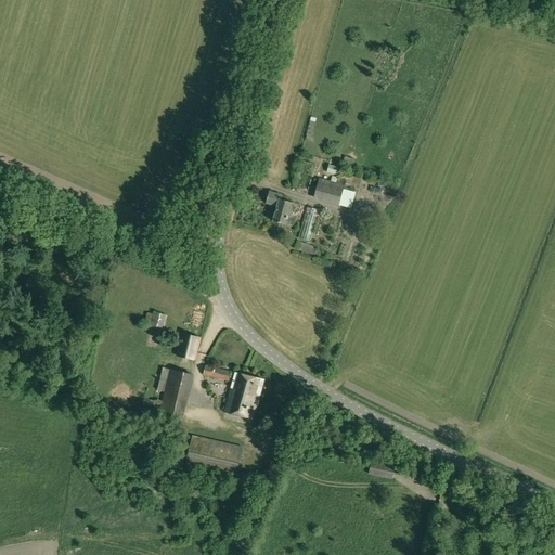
[(341,169),(330,165),(327,172),(339,176),(341,169)]
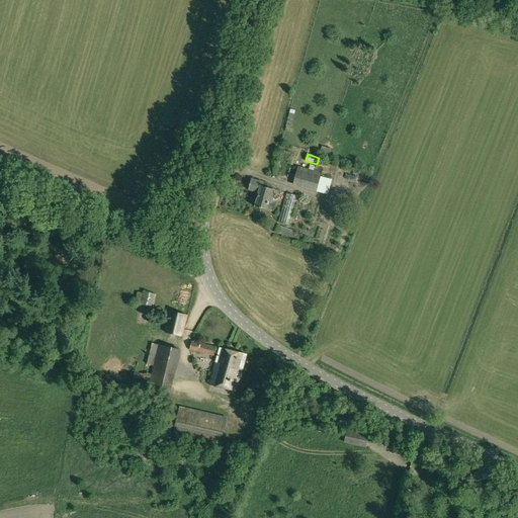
[(290,181),(294,182),(298,168),(294,167),(290,181)]
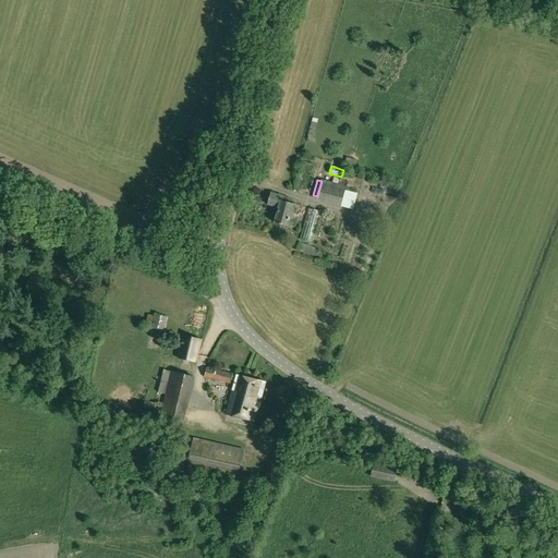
[(316,201),(341,207),(344,191),(347,186),(322,180),(322,181),(317,196),(316,201)]
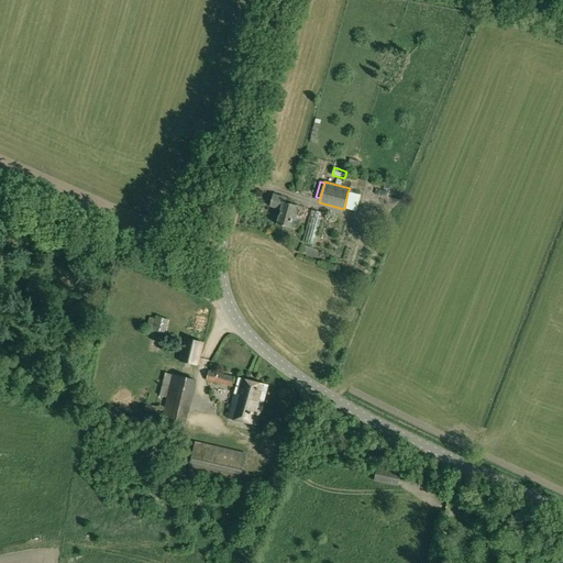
[(348,192),(344,209),(356,211),(360,196),(348,192)]
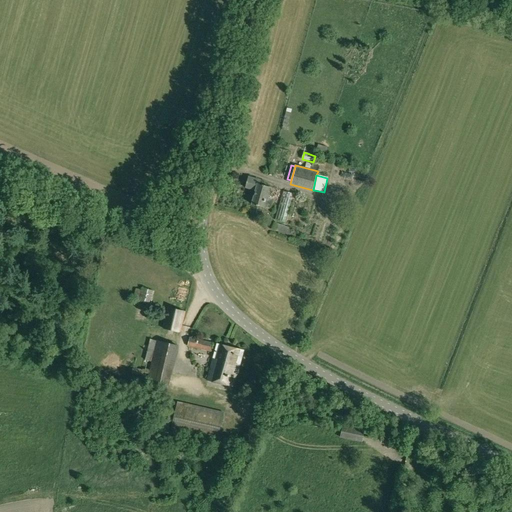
[(245,187),(256,190),(252,204),(264,208),(264,207),(269,209),(271,201),(268,200),(269,196),(267,195),(269,187),(260,184),(261,181),(248,178),(245,187)]
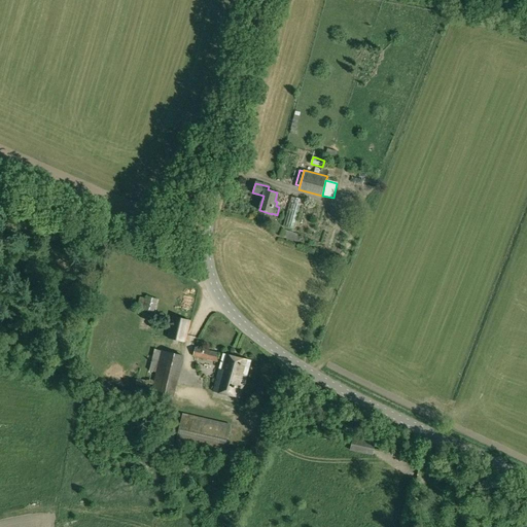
[(283,226),(293,230),(302,200),(292,197),(283,226)]
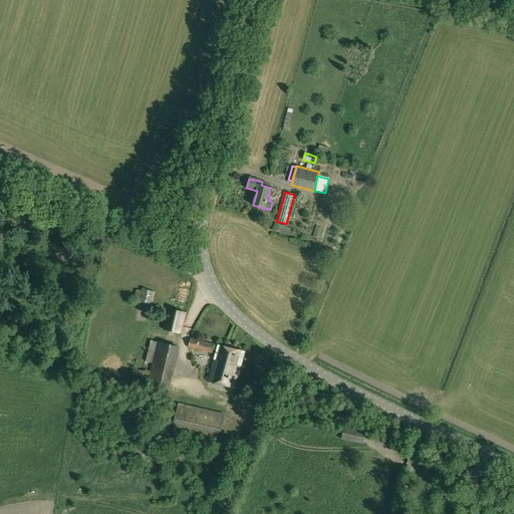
[(134,302),(152,307),(155,292),(143,289),(142,291),(137,290),(134,302)]
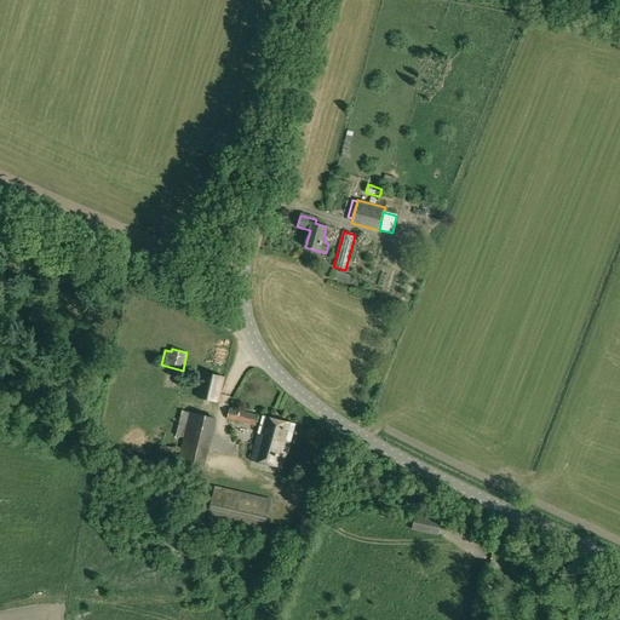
[(196,397),(219,403),(225,378),(202,372),(196,397)]
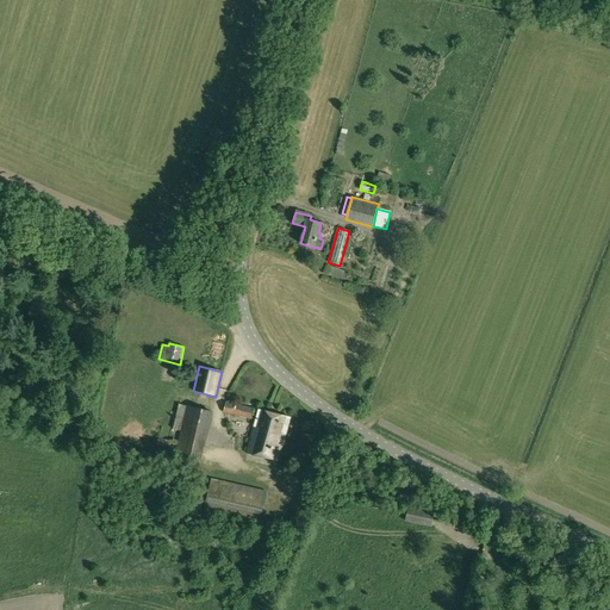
[(223,412),(251,419),(255,409),(226,402),(223,412)]
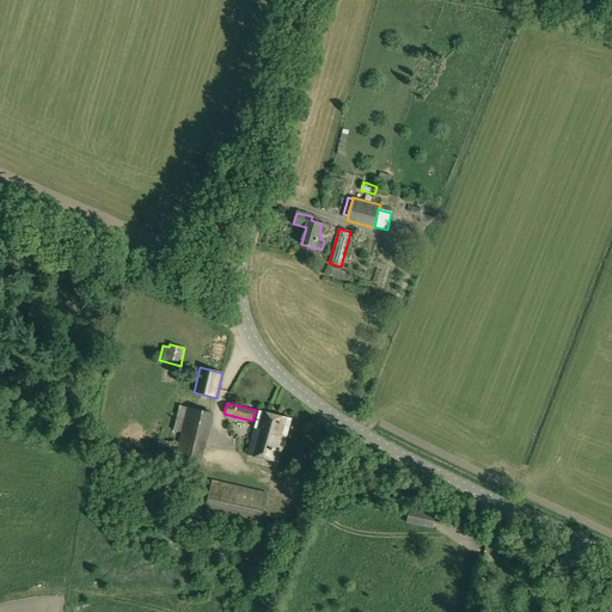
[(188,408),(187,408),(178,407),(171,441),(169,442),(158,440),(154,457),(199,467),(201,461),(202,461),(213,412),(188,408)]
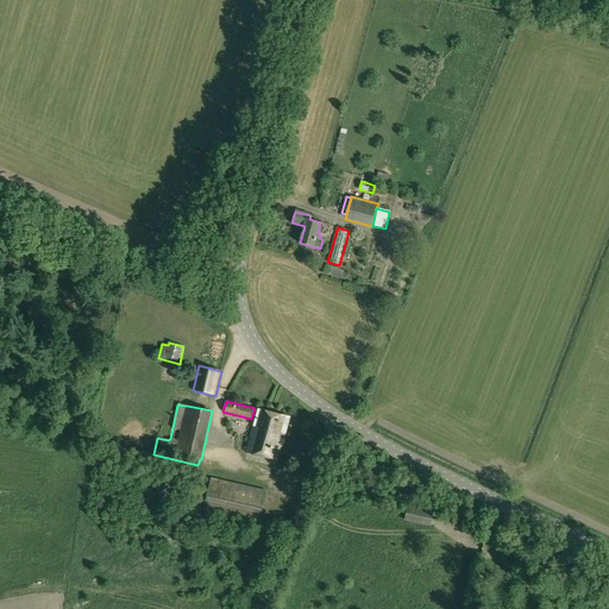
[(246,452),(277,462),(287,428),(290,418),(258,409),(246,452)]
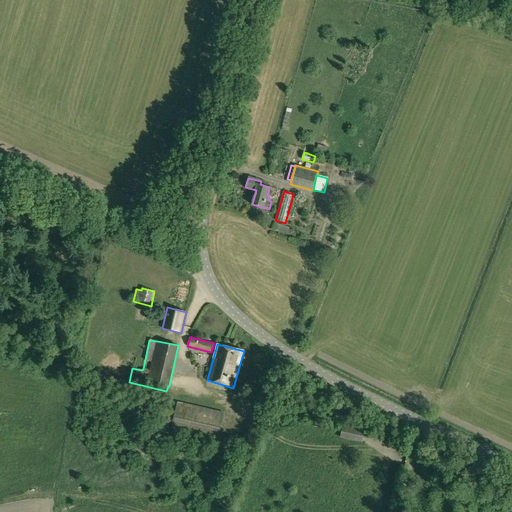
[(169,434),(216,445),(224,413),(177,402),(169,434)]
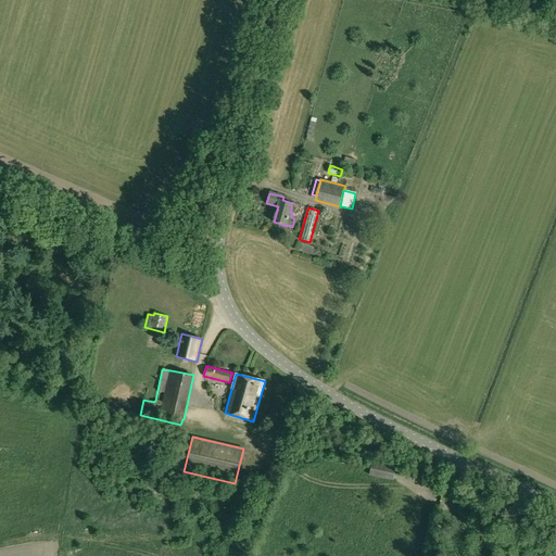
[(369,475),(393,480),(395,468),(371,463),(369,475)]
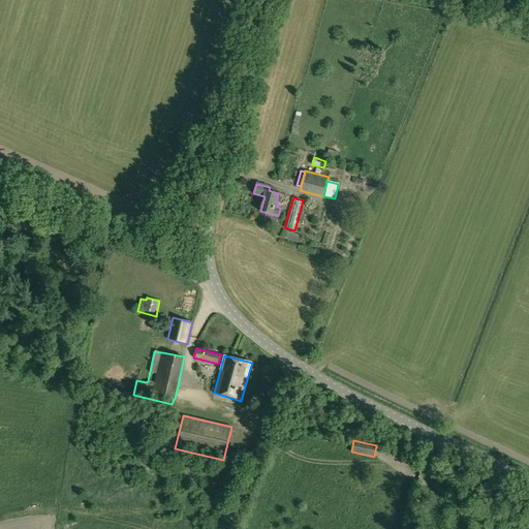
All buildings are outlined.
